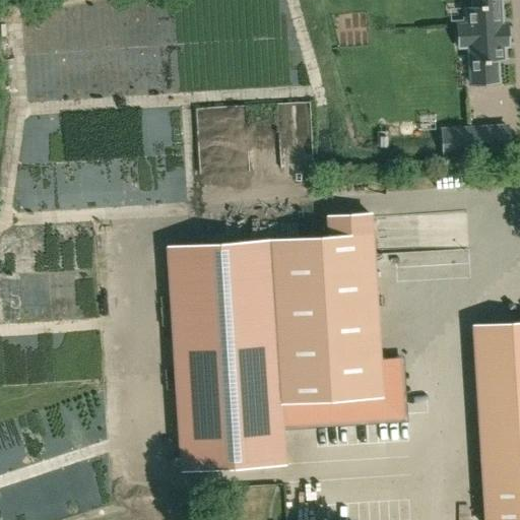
[(471,84),(474,84),(483,83),(497,82),(496,60),(503,60),(502,46),(508,46),(507,25),(501,25),(499,0),(472,0),(473,8),(466,8),(467,20),(467,24),(457,24),(458,48),(468,47),(468,51),(470,83),(471,84)]
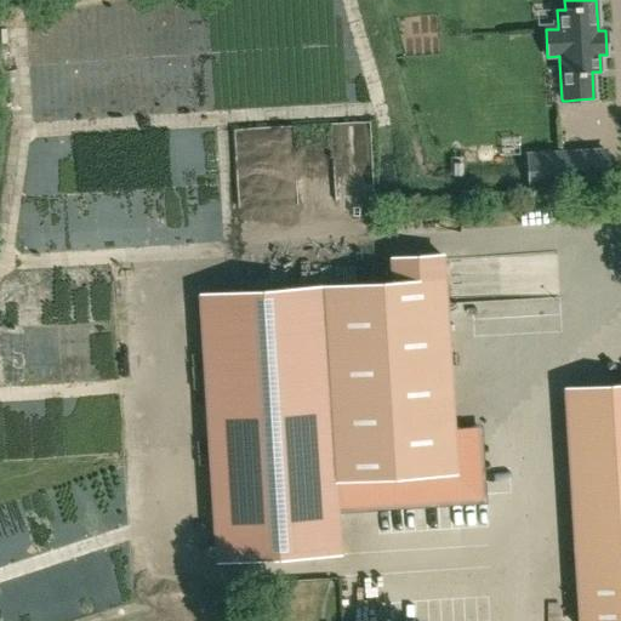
[(563,186),(560,152),(527,153),(529,188),(563,186)]
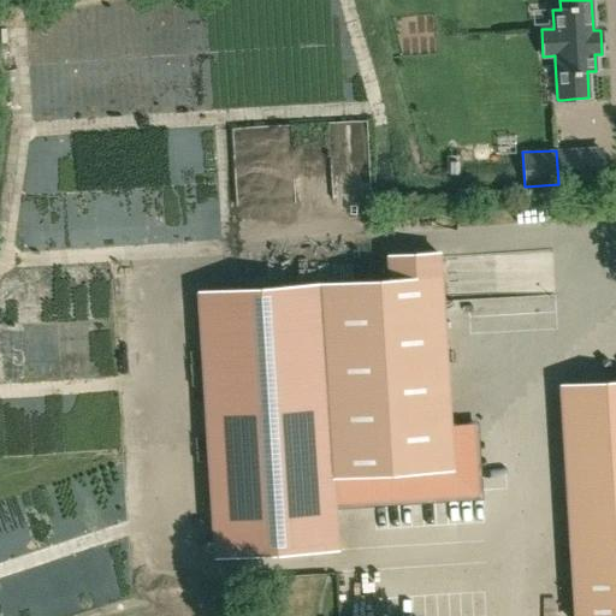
[(338,201),(369,200),(368,169),(356,170),(356,178),(337,179),(338,201)]
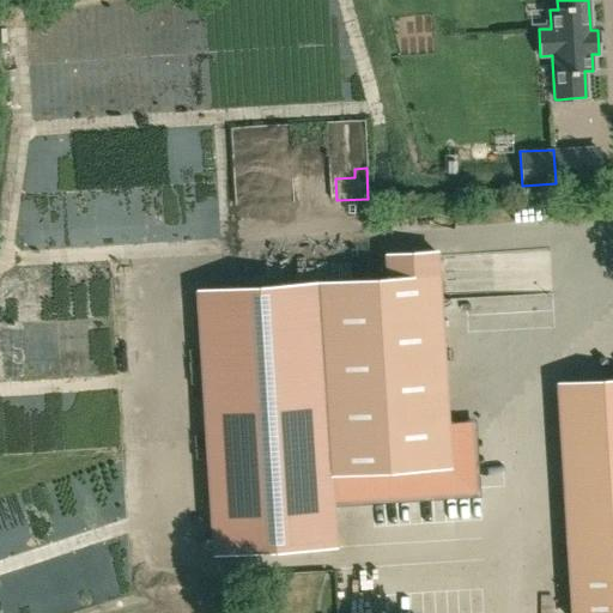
[(389,279),(198,291),(214,553),(334,546),(332,507),(329,474),(376,472),(377,499),(475,493),(473,457),(468,459),(467,449),(473,448),(471,423),(445,424),(445,422),(435,253),(388,255),(389,279)]
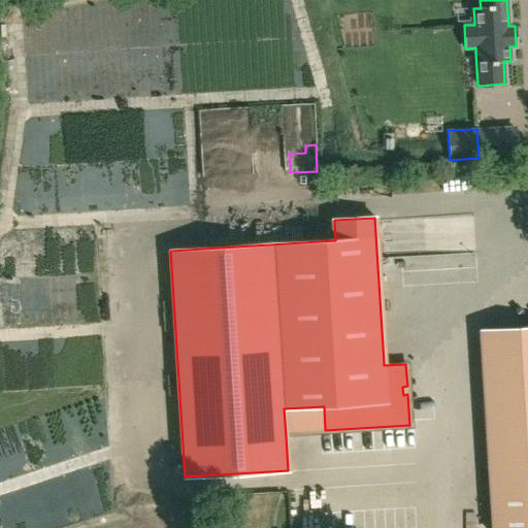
[(527,527),(527,487),(491,490),(493,527),(527,527)]
